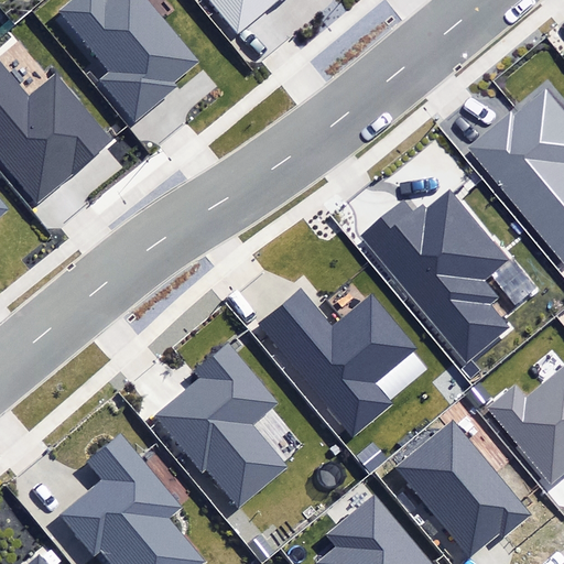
[(109,74),(100,80),(133,122),(177,86),(174,83),(199,62),(148,0),(107,0),(106,1),(104,0),(71,0),(57,11),(109,74)]
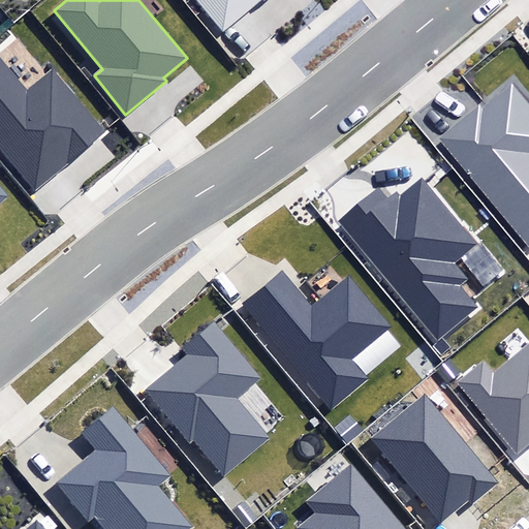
[(196,0),(223,31),(261,0),(262,0),(265,1),(265,0),(196,0)]
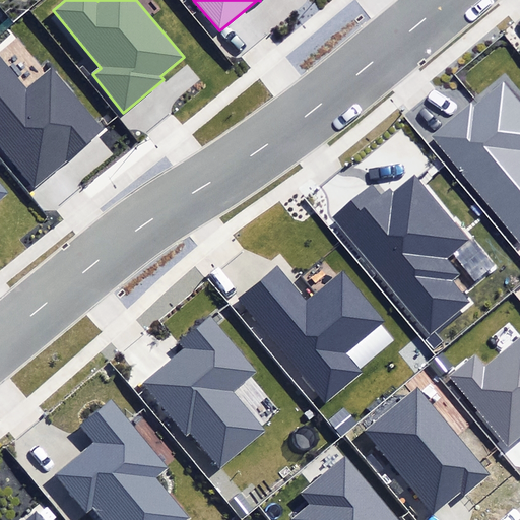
[(0,57),(0,146),(35,187),(103,128),(51,68),(26,87),(0,57)]
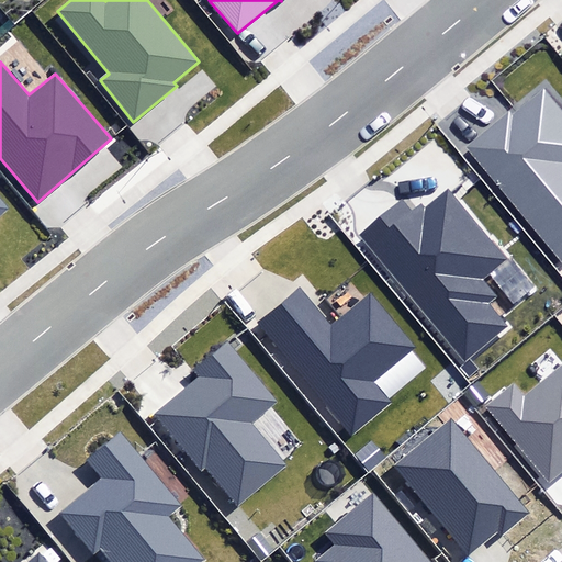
[(467,147),(561,261),(561,110),(544,89),(512,115),(509,112),(467,147)]
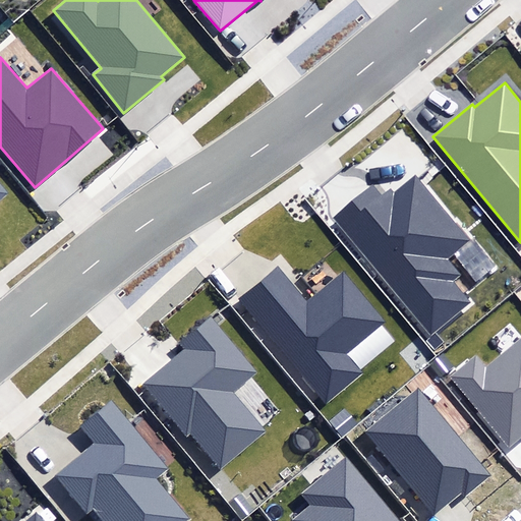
[(333,217),(430,336),(471,302),(453,281),(460,275),(446,257),(468,239),(416,176),(396,192),(392,187),(382,196),(372,185),(333,217)]
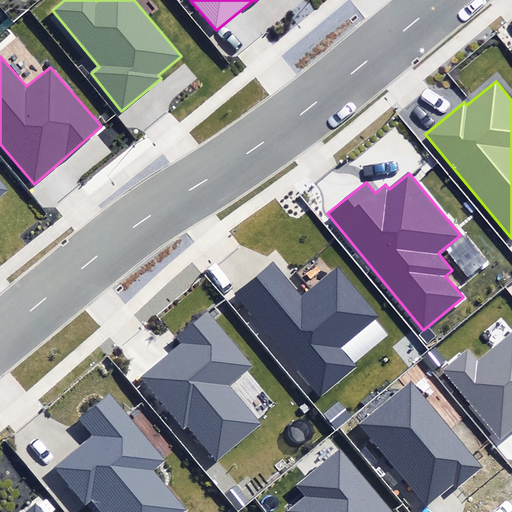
[(236,294),(321,396),(357,366),(343,348),(380,317),(338,266),(301,296),(273,263),(236,294)]
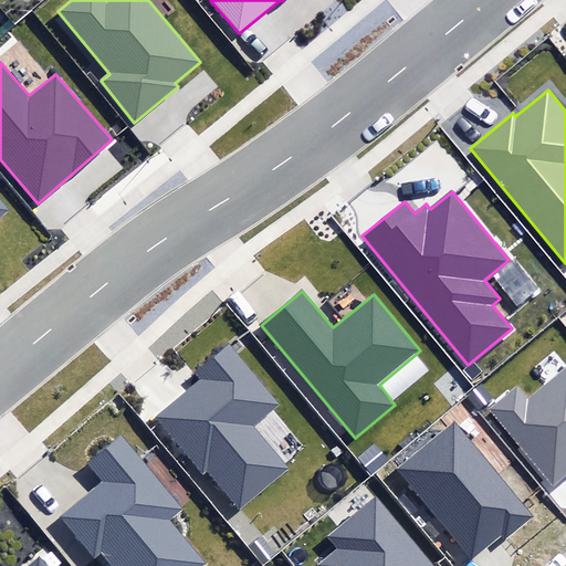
[(200,380),(155,417),(203,477),(209,471),(240,510),(290,470),(253,425),(276,406),(227,344),(192,371),(200,380)]
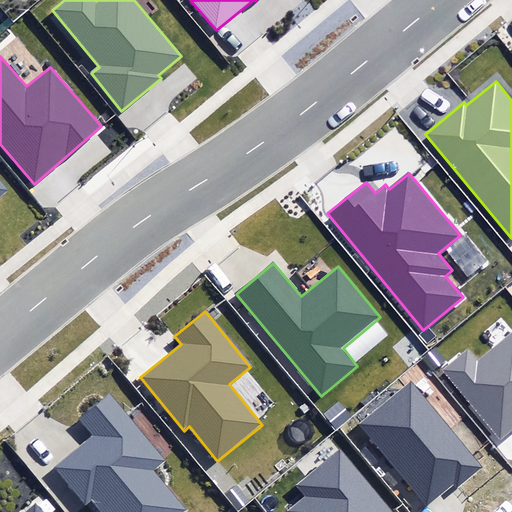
[(442,370),(500,439),(511,429),(511,334),(478,362),(467,349),(442,370)]
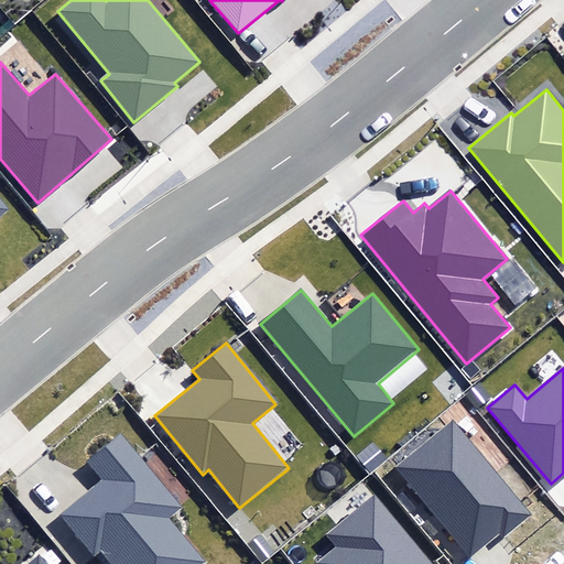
[(394,466),(468,557),(498,534),(502,539),(531,516),(453,420),(394,466)]
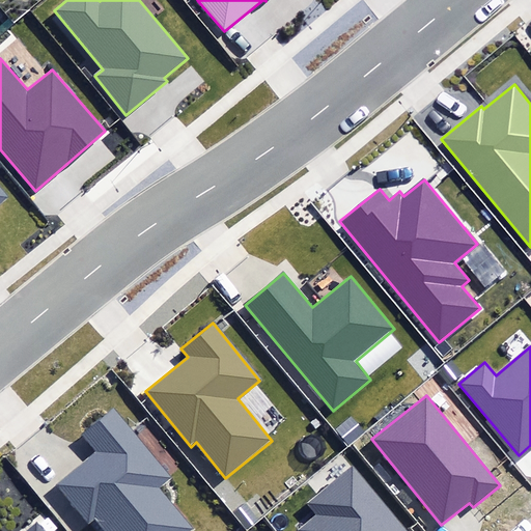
[(133,429),(113,407),(107,412),(83,431),(80,434),(82,436),(94,452),(55,484),(88,525),(96,519),(107,530),(191,530),(193,530),(160,490),(173,478),(170,476),(133,429)]
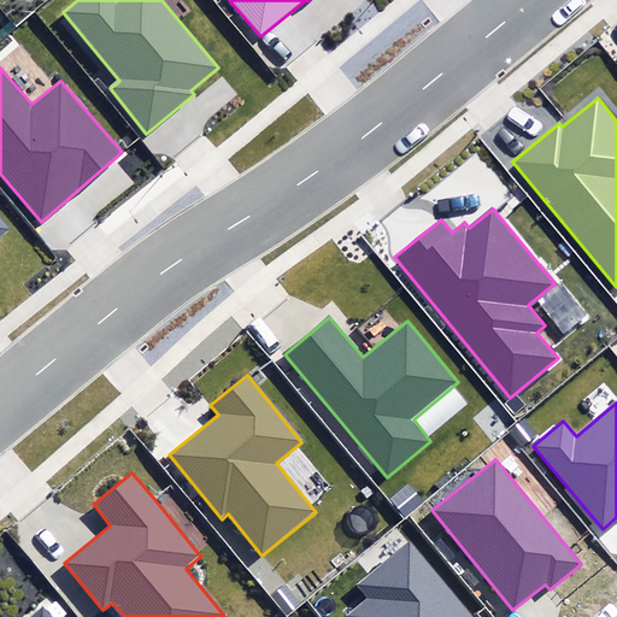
[(472,616),(410,541),(357,585),(369,599),(348,616),(472,616)]
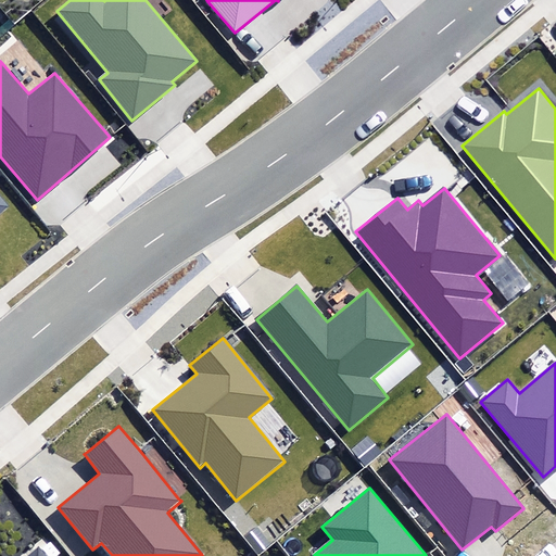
All buildings are outlined.
